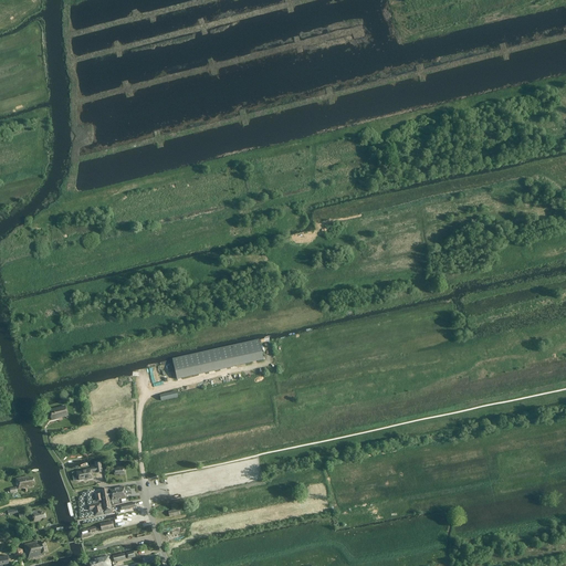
[(34,222),(37,229),(48,224),(45,219),(34,222)]
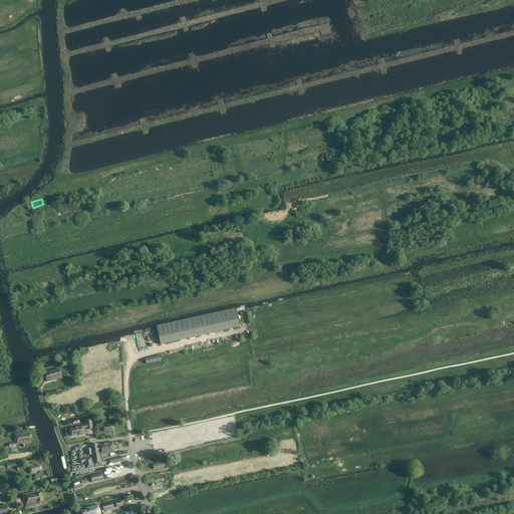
[(239,327),(236,311),(157,329),(161,344),(239,327)]
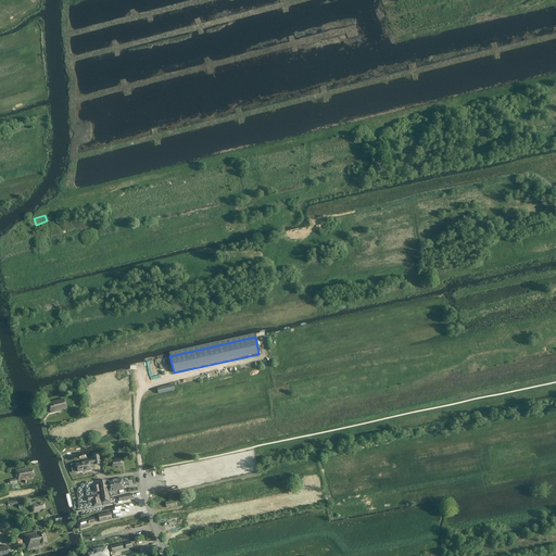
[(173,384),(158,389),(159,394),(174,390),(173,384)]
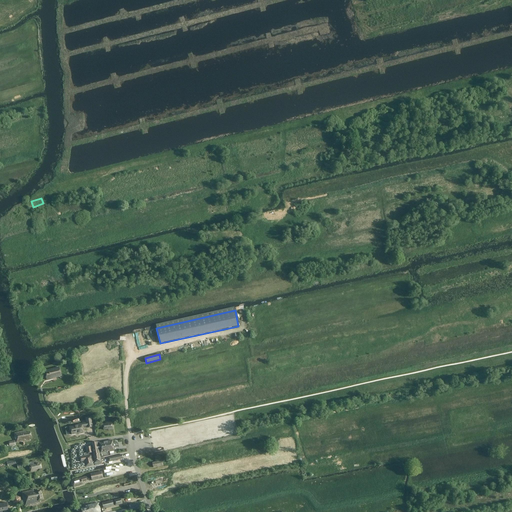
[(46,380),(61,376),(59,367),(44,371),(46,380)]
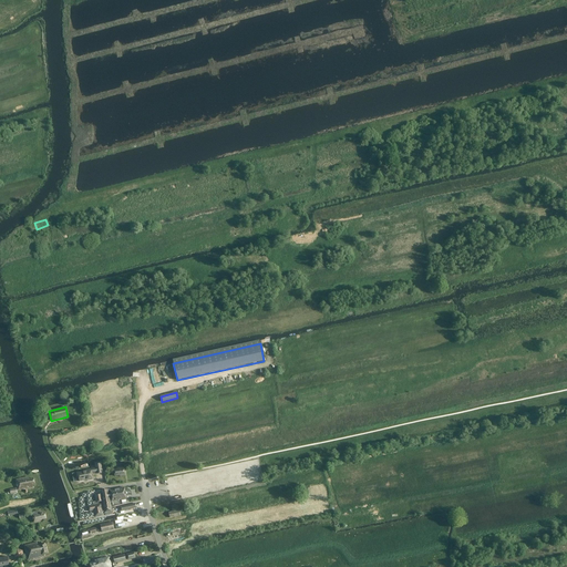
[(85,471),(76,473),(76,477),(78,477),(79,482),(86,480),(86,481),(93,480),(92,473),(96,473),(96,474),(103,473),(102,465),(103,465),(102,461),(94,462),(95,468),(85,471)]
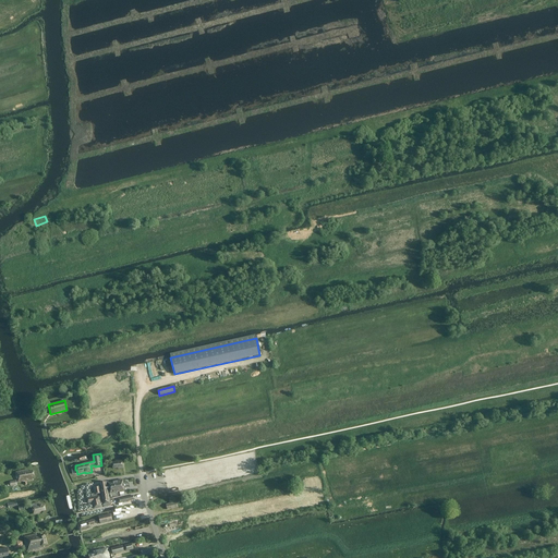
[(122,468),(121,460),(114,461),(114,462),(111,462),(112,469),(117,468),(117,469),(122,468)]
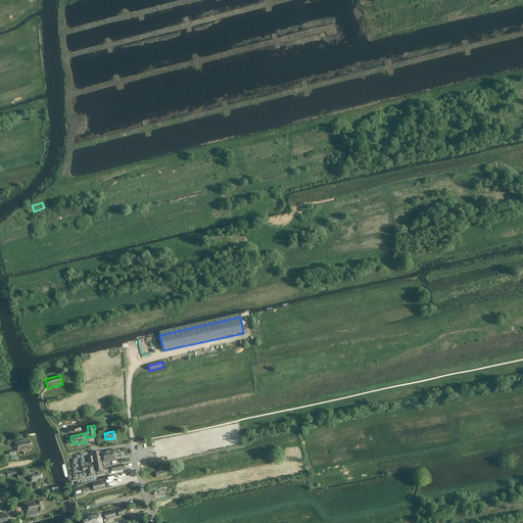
[(26,440),(14,442),(16,452),(26,449),(26,450),(30,449),(30,446),(32,446),(31,441),(26,442),(26,440)]
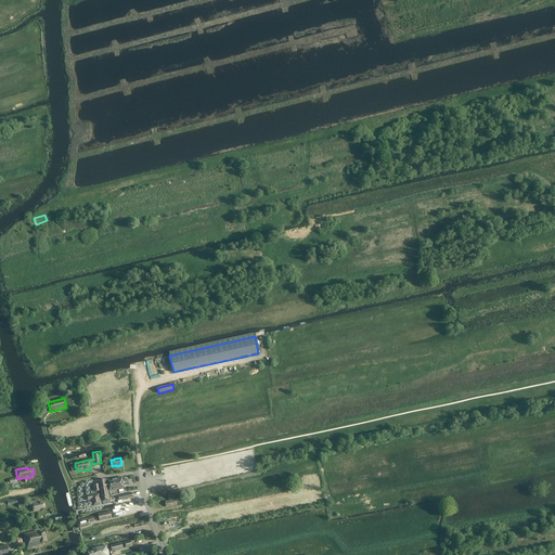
[(102,504),(110,503),(110,501),(114,500),(113,497),(112,497),(111,495),(119,494),(118,490),(124,489),(123,486),(126,485),(125,480),(123,480),(121,477),(105,480),(105,479),(99,480),(100,482),(92,485),(94,491),(91,491),(91,494),(87,495),(88,501),(92,500),(93,506),(101,504),(102,503),(102,504)]
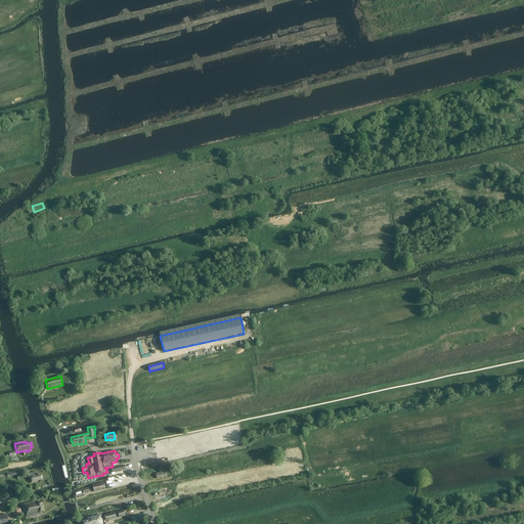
[(36,475),(36,472),(28,474),(29,477),(31,484),(38,482),(38,480),(42,479),(41,474),(36,475)]
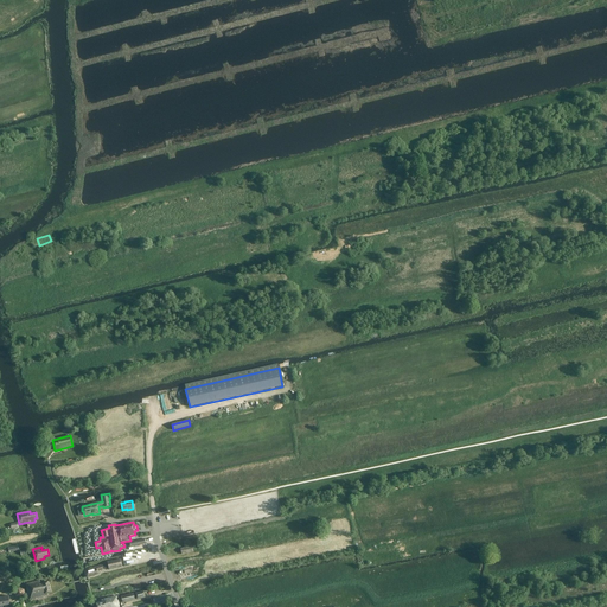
[(109,569),(121,567),(120,558),(107,562),(109,569)]
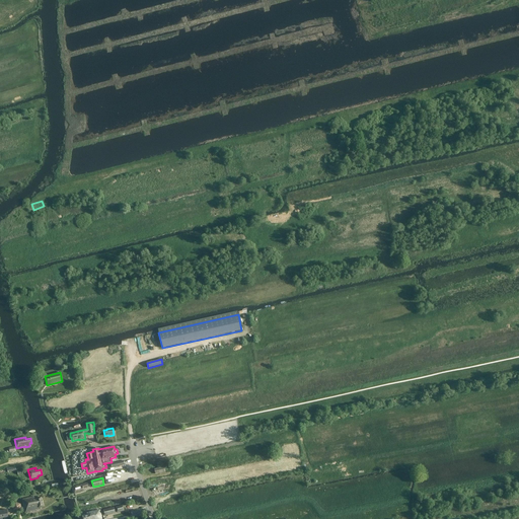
[(83,489),(87,487),(86,484),(73,488),(75,494),(84,491),(83,489)]
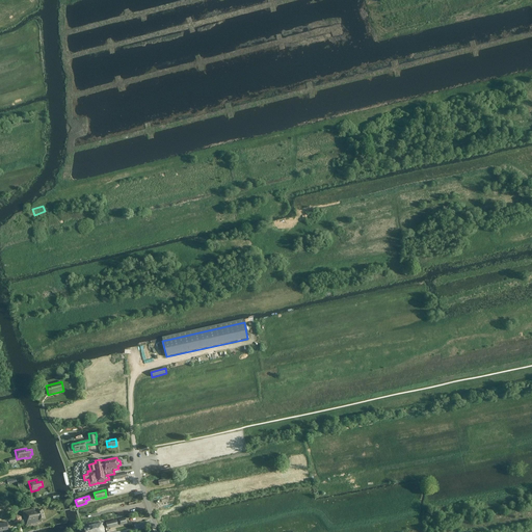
[(41,522),(40,520),(45,519),(42,509),(36,511),(34,510),(33,509),(23,512),(26,525),(41,522)]
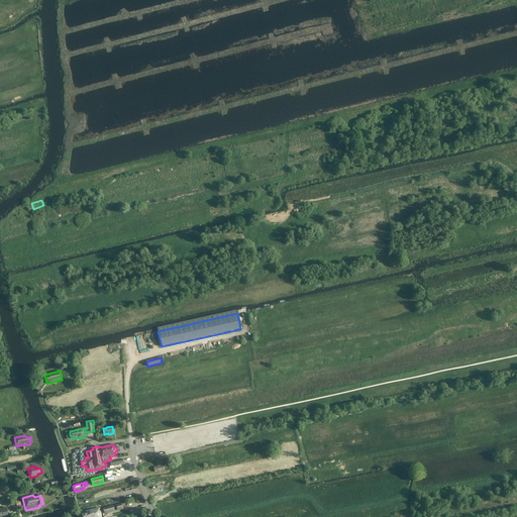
[(114,511),(113,505),(102,508),(104,514),(114,511)]
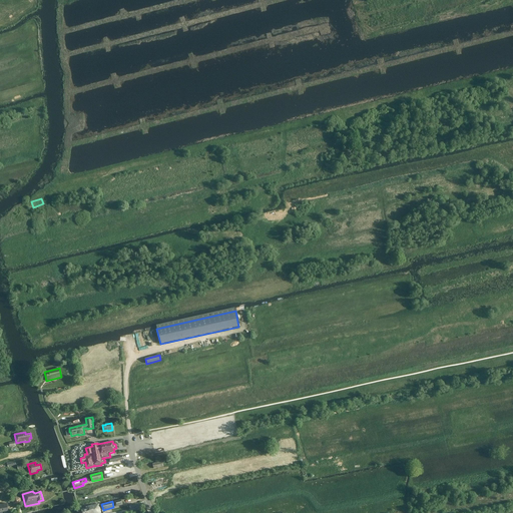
[(81,512),(100,512),(98,504),(85,507),(86,509),(81,510),(81,512)]
